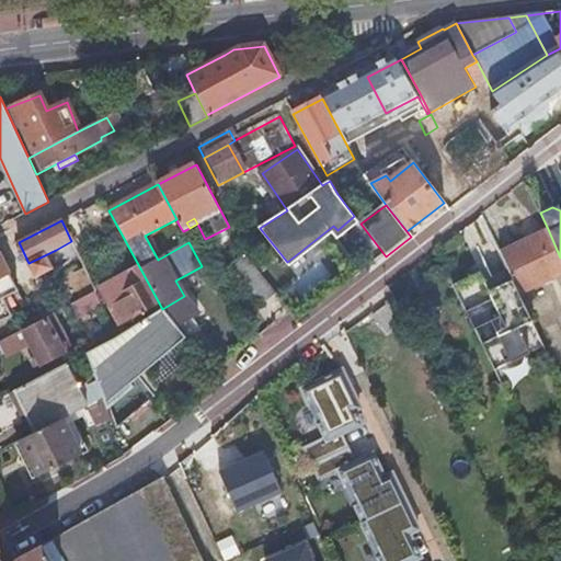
[(560,272),(560,258),(548,229),(499,253),(513,282),(518,293),(560,272)]
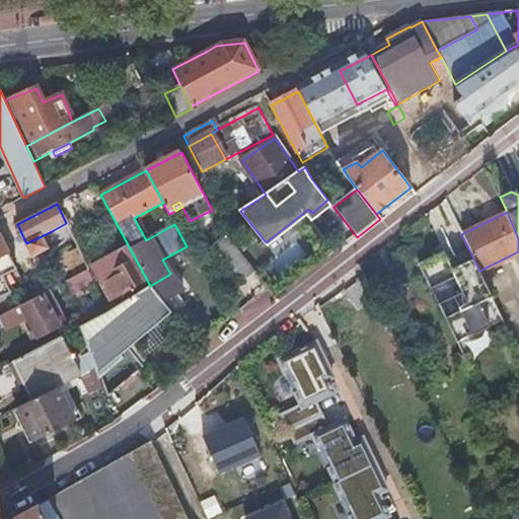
[(26,243),(33,256),(47,249),(46,246),(56,240),(52,231),(26,243)]
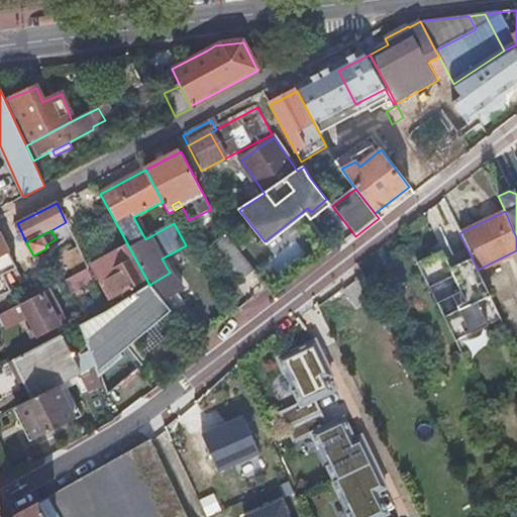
[(0,293),(8,290),(0,273),(15,267),(0,233),(0,293)]
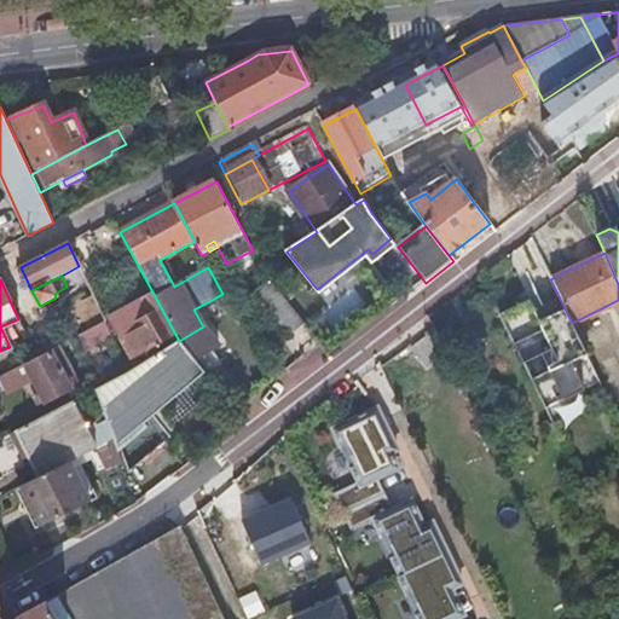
[(293,339),(306,328),(271,284),(258,295),(293,339)]
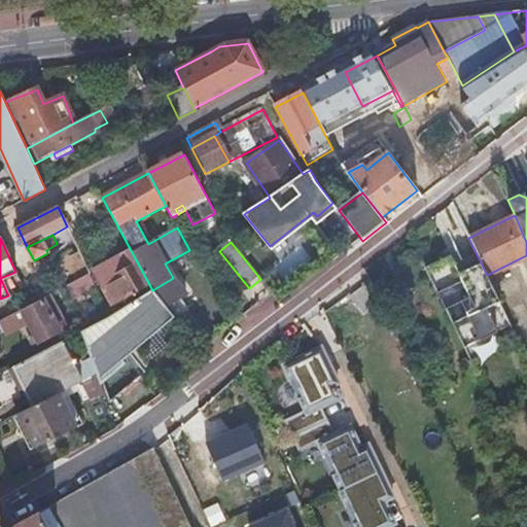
[(152,290),(132,252),(94,271),(110,307),(132,295),(136,301),(152,290)]
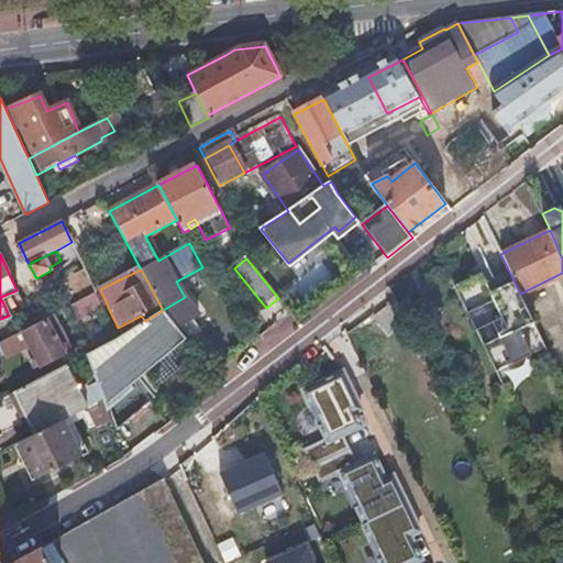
[(482,273),(456,285),(477,330),(494,321),(500,337),(485,344),(497,371),(530,354),(519,329),(533,322),(520,294),(515,283),(492,295),(482,273)]
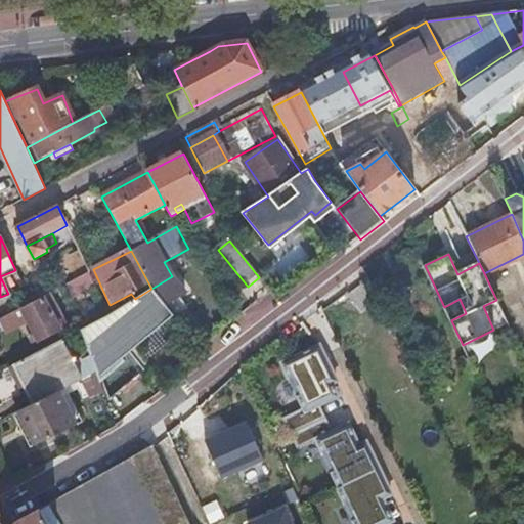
[(74,290),(92,280),(88,272),(70,281),(74,290)]
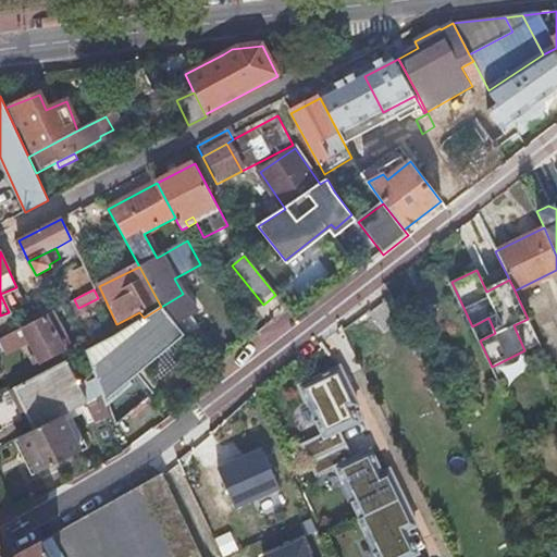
[(197,313),(183,294),(161,307),(171,320),(176,326),(197,313)]
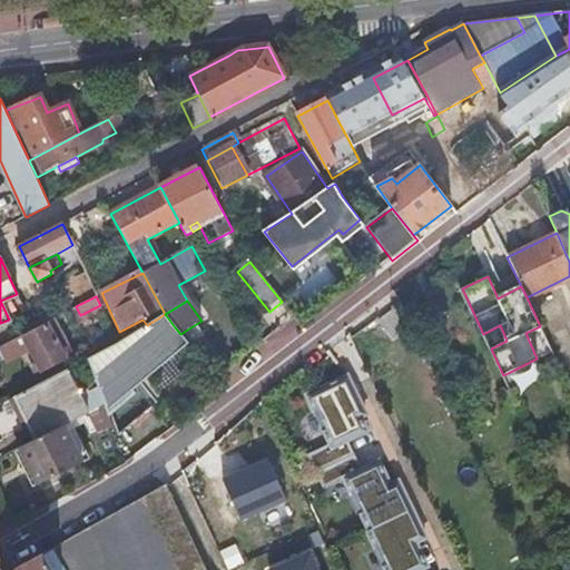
[(72,321),(80,315),(76,306),(68,312),(72,321)]
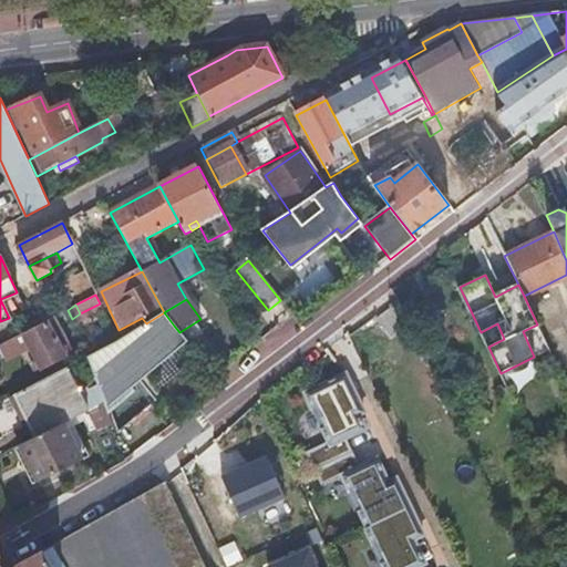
[(146,323),(88,357),(104,403),(107,414),(136,393),(132,388),(129,382),(141,373),(143,375),(144,375),(142,372),(156,362),(157,364),(158,364),(156,361),(171,351),(173,354),(173,353),(172,351),(184,340),(188,346),(189,344),(179,332),(174,326),(164,312),(146,323)]
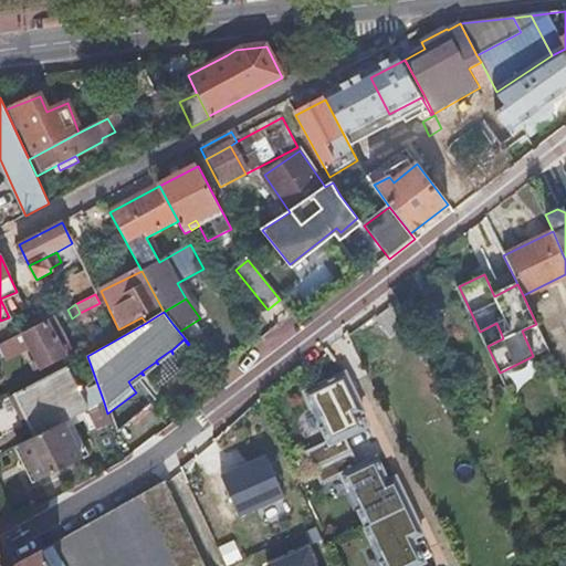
[(22,333),(30,347),(37,360),(40,368),(63,356),(55,339),(62,336),(52,316),(22,333)]
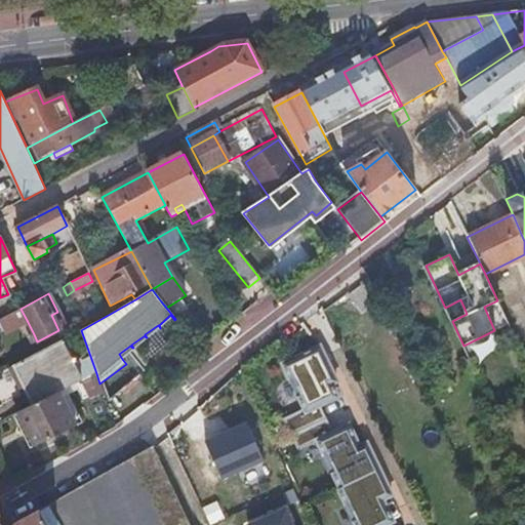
[(21,309),(0,319),(0,323),(4,333),(28,322),(21,309)]
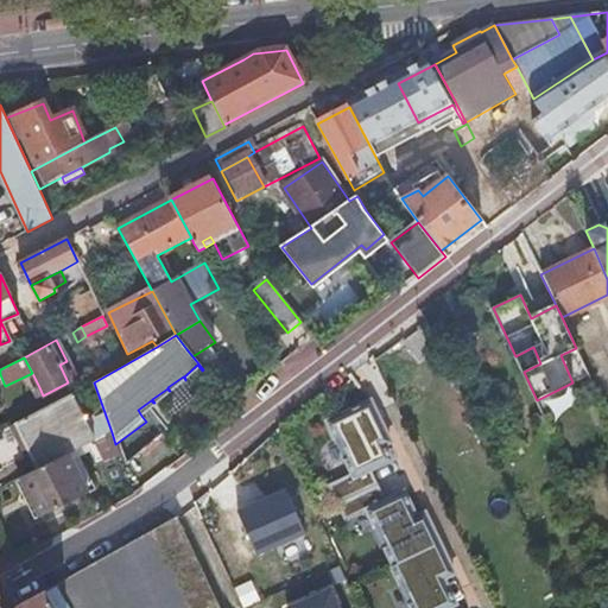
[(76,379),(67,361),(59,365),(68,382),(76,379)]
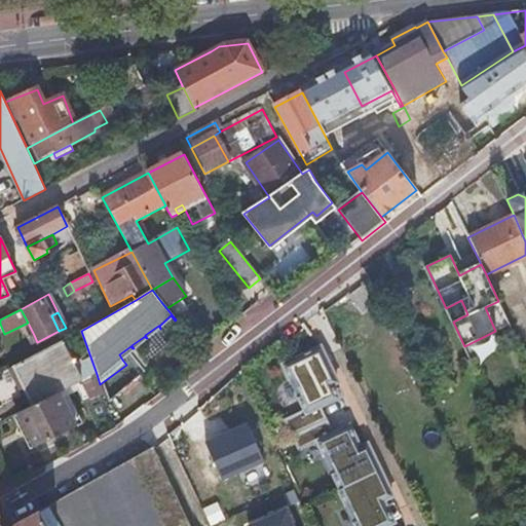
[(119,354),(122,360),(175,321),(171,315),(159,326),(160,328),(160,329),(158,326),(145,335),(147,338),(146,338),(145,336),(132,345),(134,348),(133,348),(130,346),(119,354)]
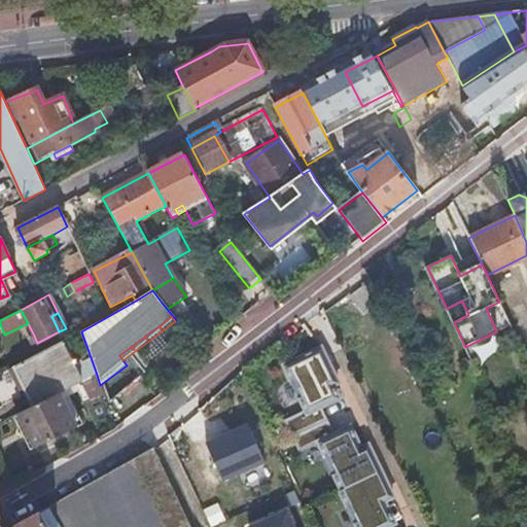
[(37,343),(34,336),(28,339),(32,346),(37,343)]
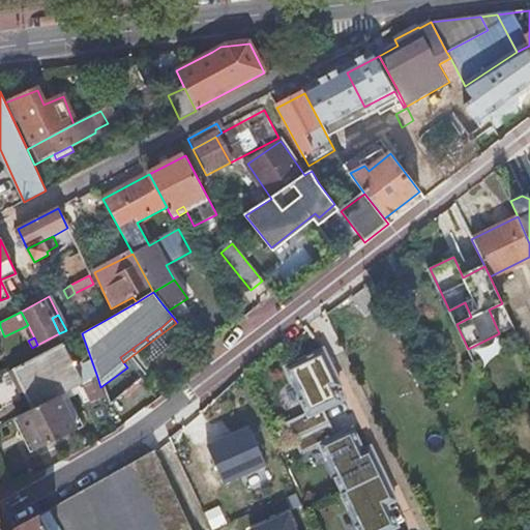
[(60,395),(83,384),(63,343),(12,370),(32,409),(60,395)]
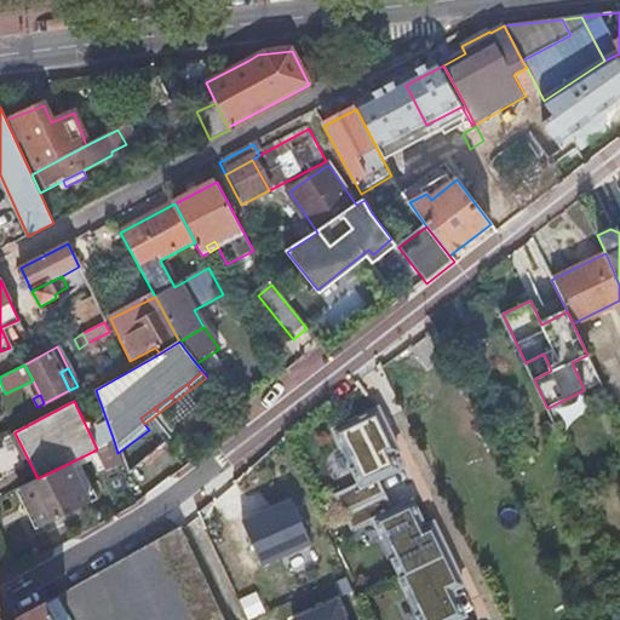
[(400,451),(380,408),(336,430),(361,482),(334,494),(352,532),(377,521),(420,619),(457,619),(465,616),(453,590),(464,585),(435,524),(425,528),(413,503),(395,511),(379,478),(401,469),(394,453),(400,451)]
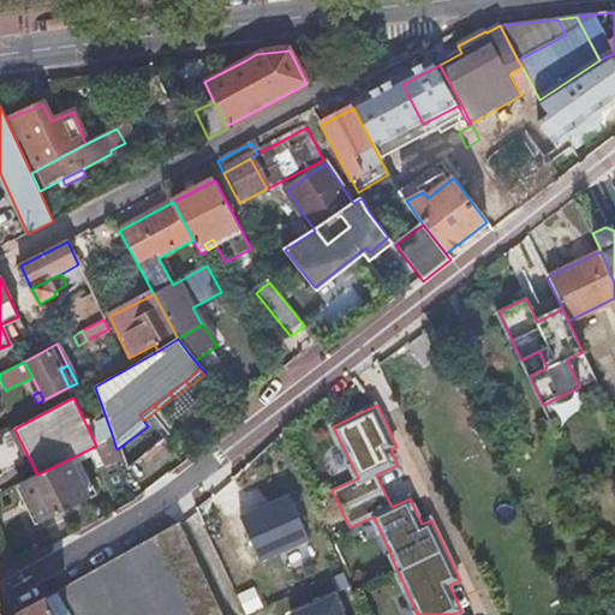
[(10,433),(31,477),(37,475),(15,429),(10,433)]
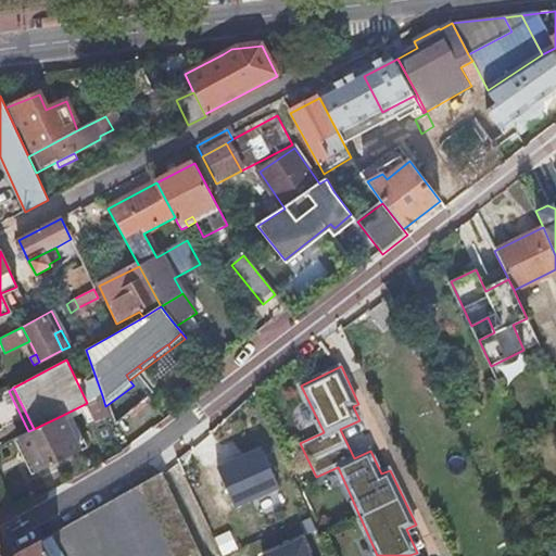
[(93,420),(110,415),(105,406),(102,395),(87,403),(93,420)]
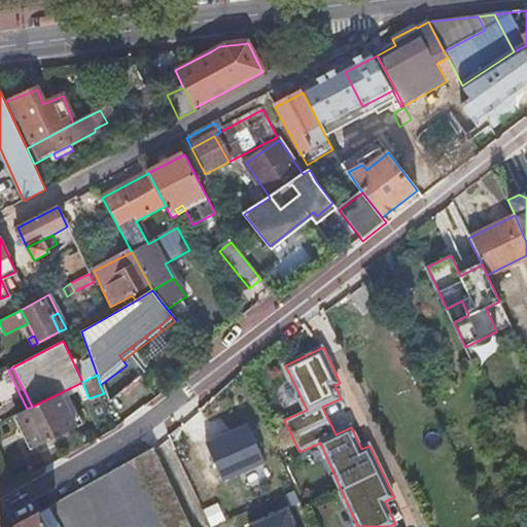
[(27,409),(18,414),(35,449),(76,427),(60,393),(32,407),(27,409)]
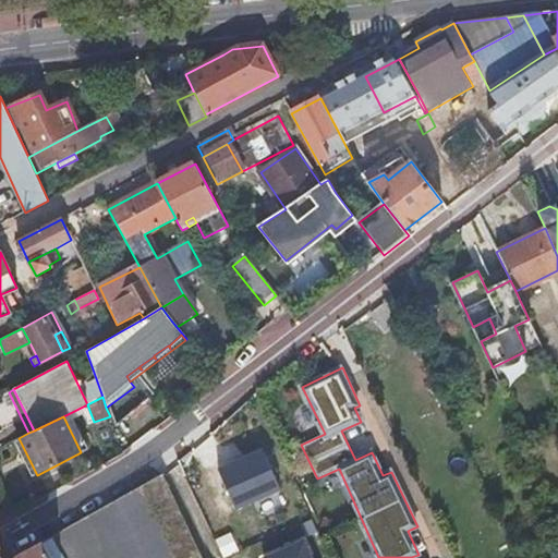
[(233,512),(279,488),(257,447),(211,471),(233,512)]
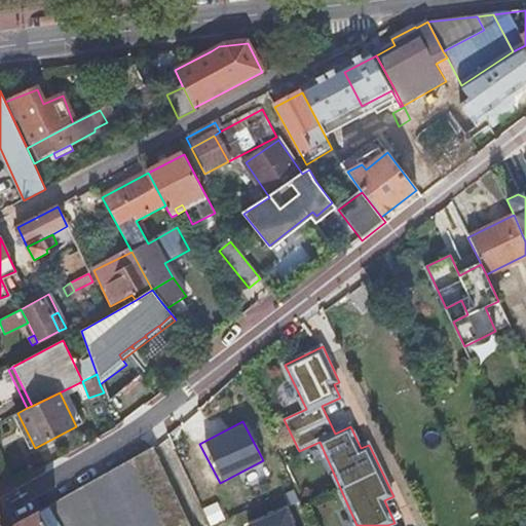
[(14,525),(13,525),(62,525),(51,505),(14,525)]
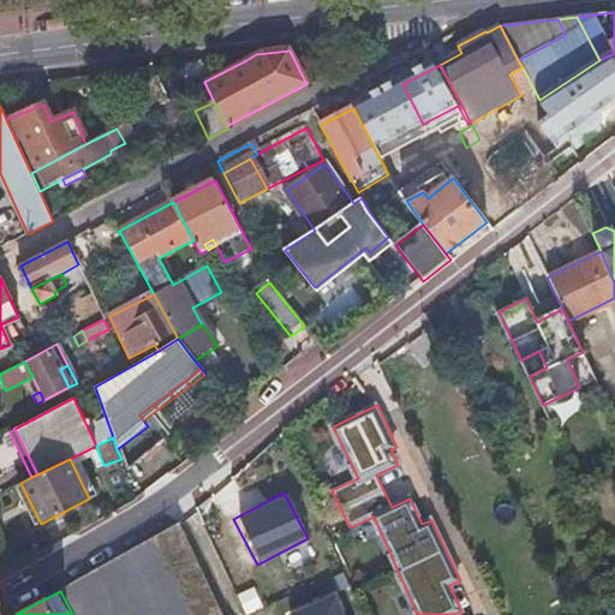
[(285,614),(342,614),(334,593),(285,614)]
